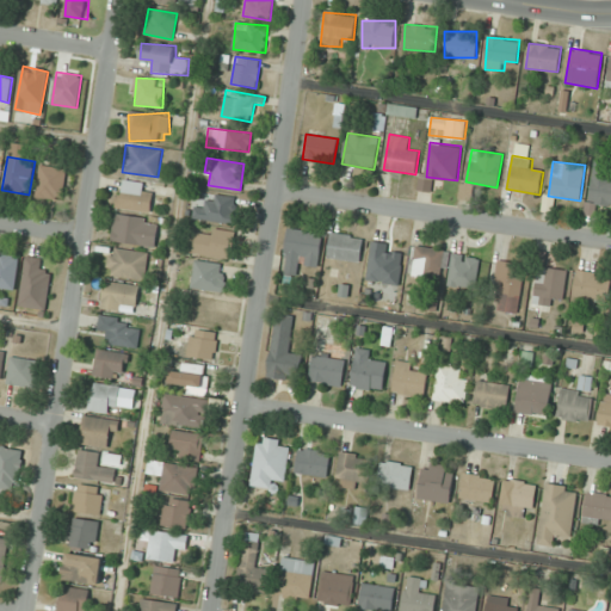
[(610,180),(610,162),(593,161),(591,203),(610,204),(610,180)]
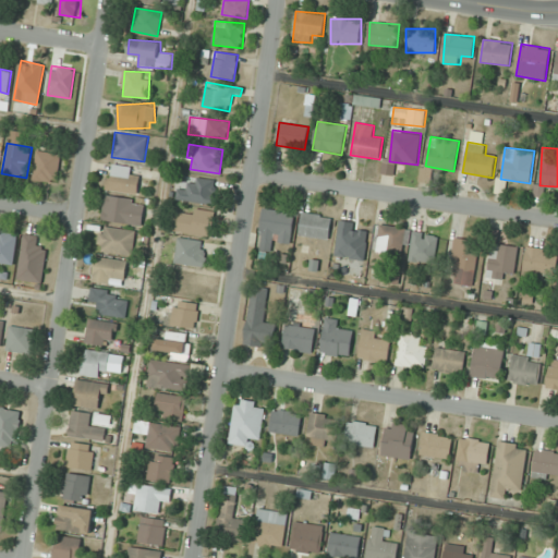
[(33,179),(56,183),(61,155),(38,150),(33,179)]
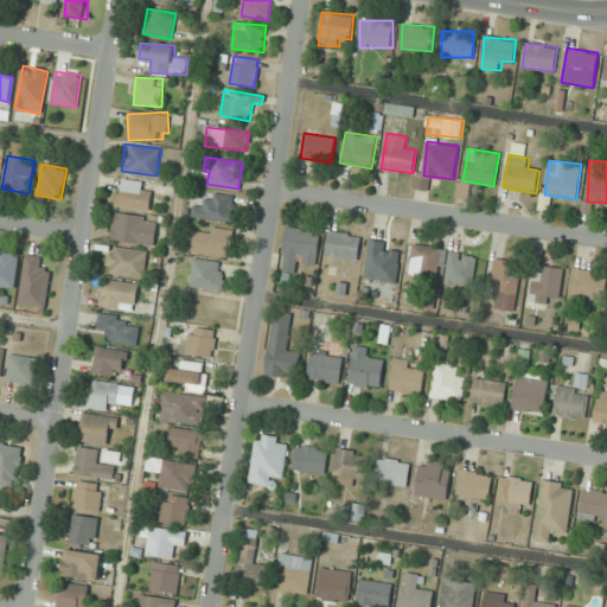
[(151,209),(152,181),(117,180),(116,208),(151,209)]
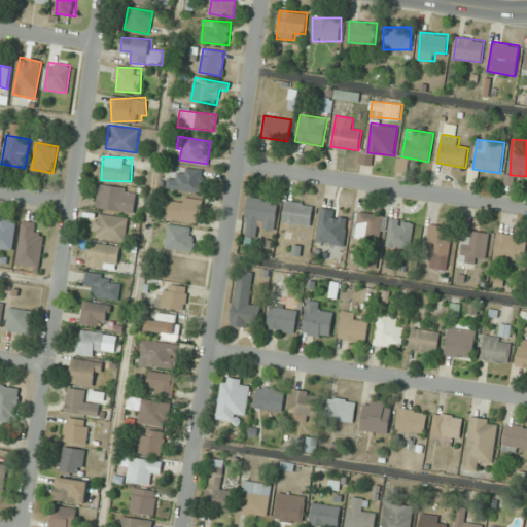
[(205,190),(205,171),(179,171),(179,178),(169,178),(169,190),(205,190)]
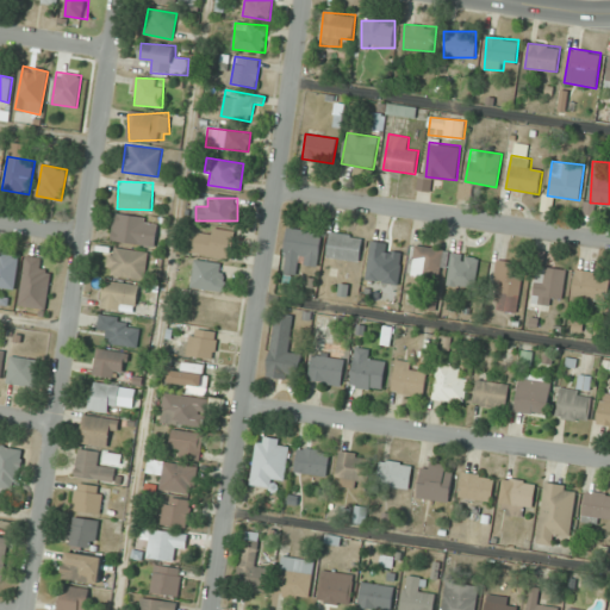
[(155,247),(159,218),(114,213),(111,241),(155,247)]
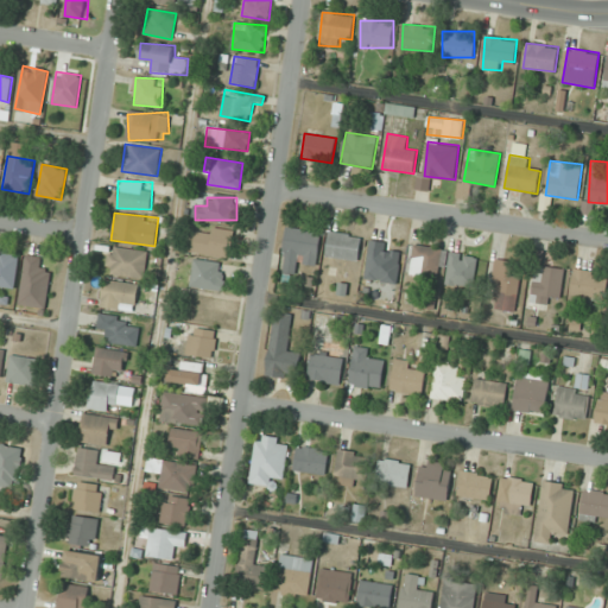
[(301,273),(302,261),(317,264),(322,232),(286,227),(280,270),(301,273)]
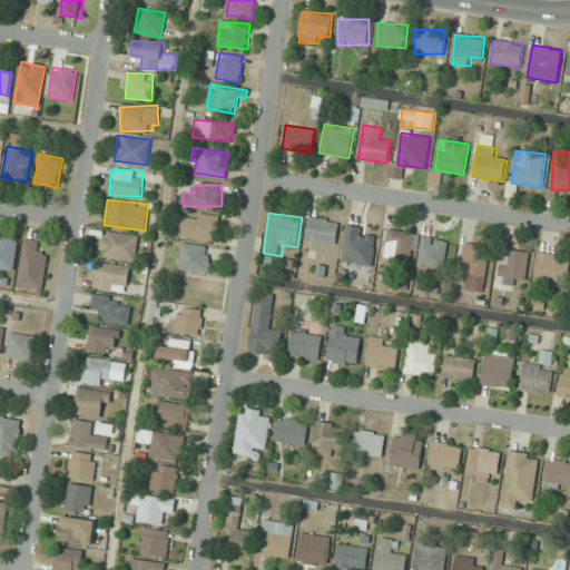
[(177,215),(178,238),(217,237),(216,214),(177,215)]
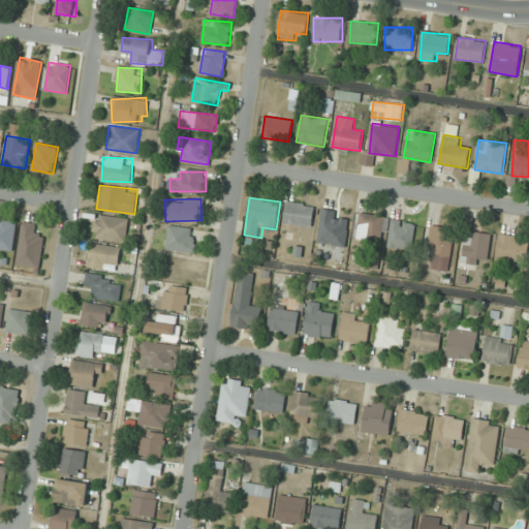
[(314,205),(286,203),(284,223),(313,226),(314,205)]
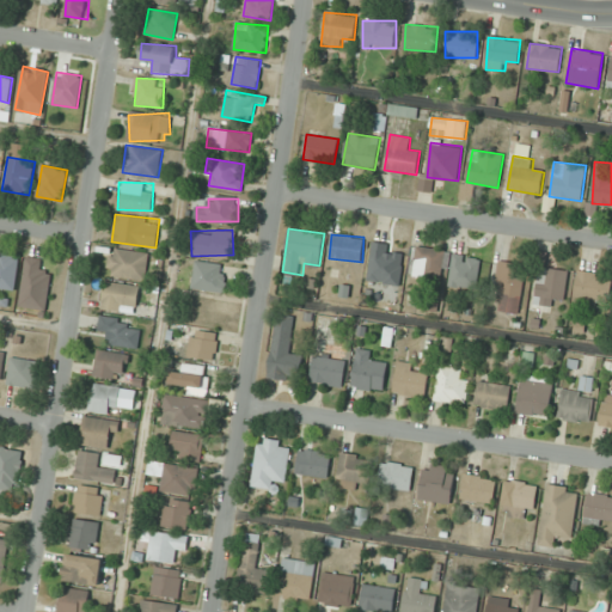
[(368,281),(399,285),(404,248),(372,243),(368,281)]
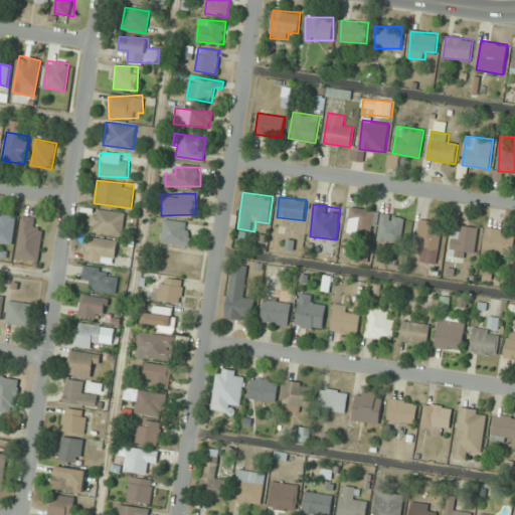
[(370,236),(376,212),(352,206),(346,230),(370,236)]
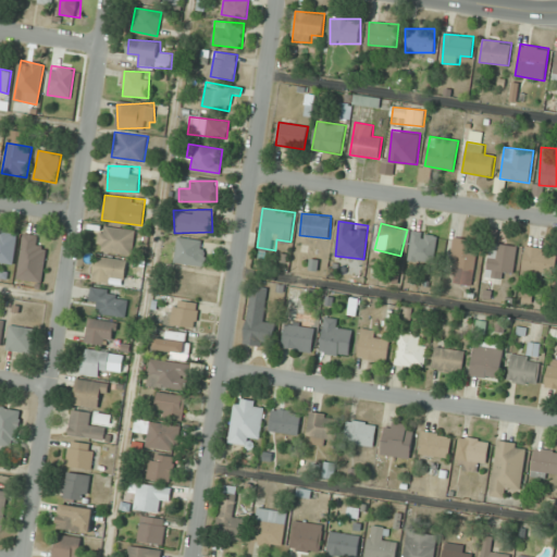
[(136,231),(100,225),(97,250),(132,256),(136,231)]
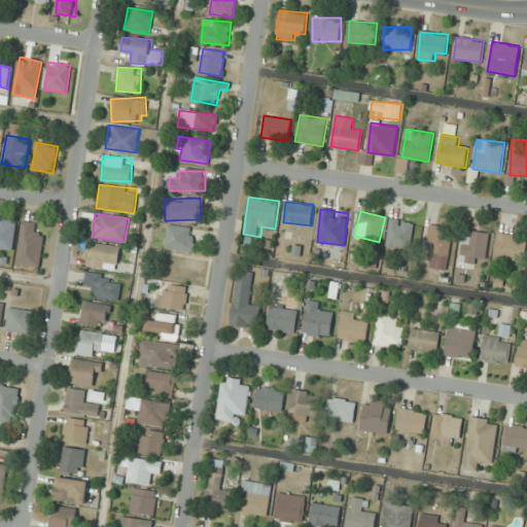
[(16,219),(0,217),(0,248),(13,249),(16,219)]
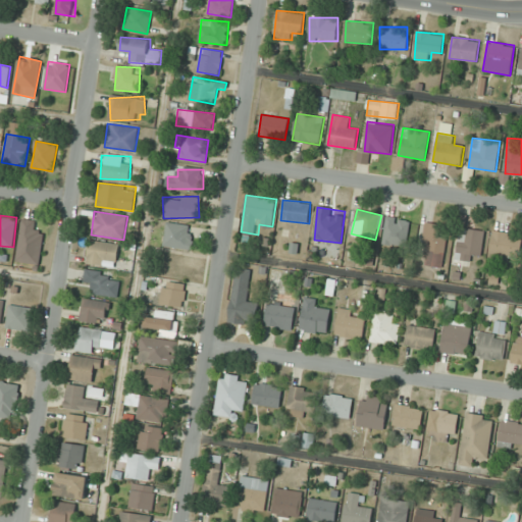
[(406,247),(409,227),(397,225),(398,217),(386,216),(383,244),(406,247)]
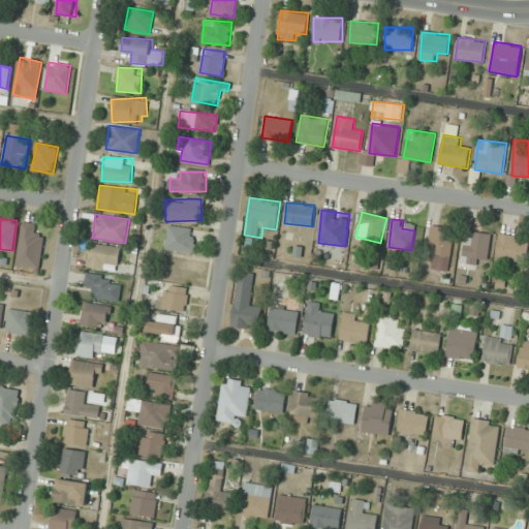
[(44,236),(34,234),(35,223),(23,222),(18,265),(40,268),(44,236)]
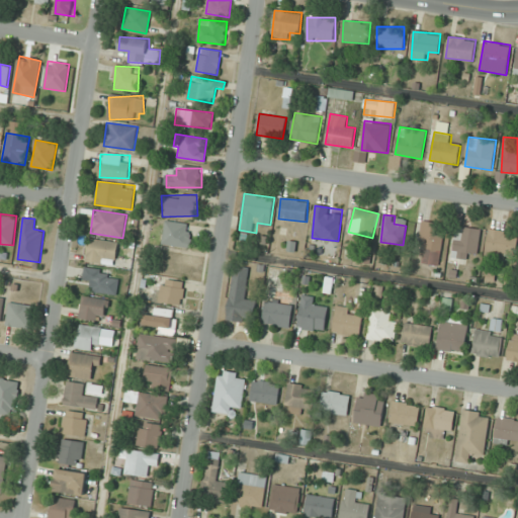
[(415,259),(437,266),(448,227),(426,221),(415,259)]
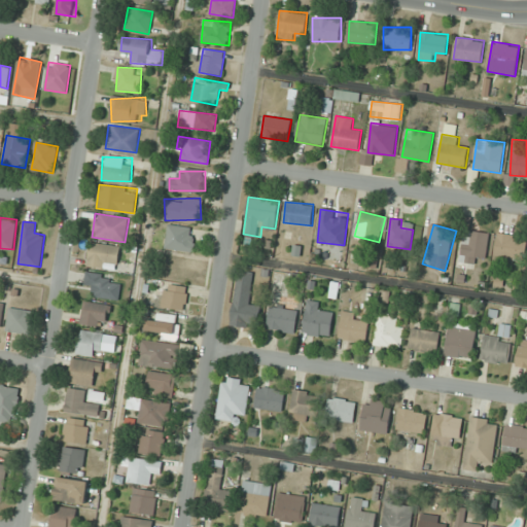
[(197,227),(168,225),(166,249),(195,251),(197,227)]
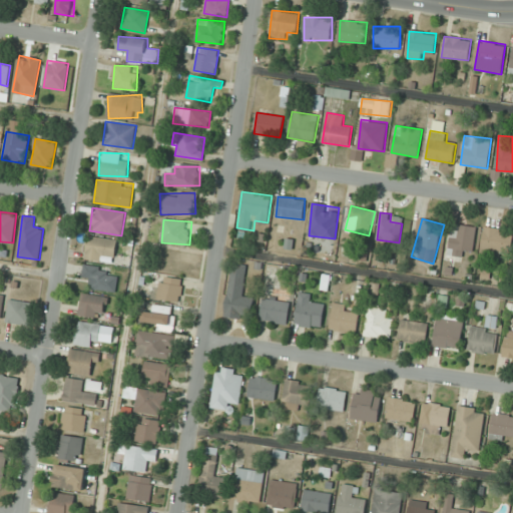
[(471,258),(477,226),(453,222),(448,253),(471,258)]
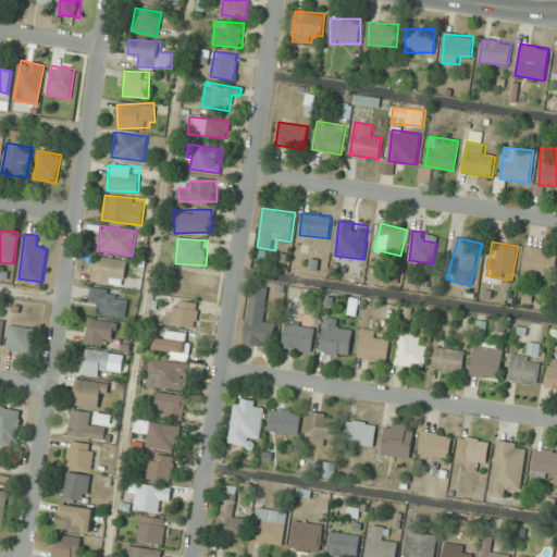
[(554,279),(554,249),(523,249),(523,279),(554,279)]
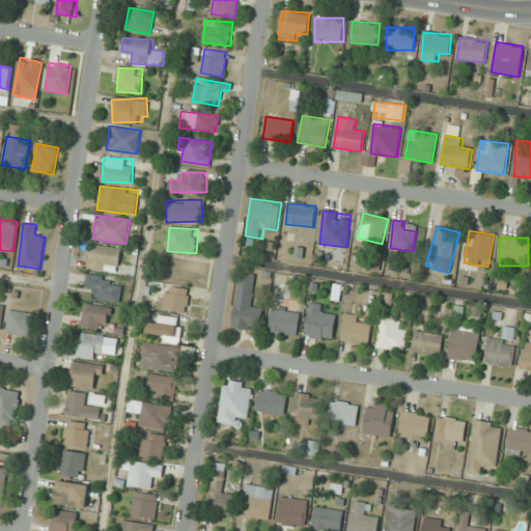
[(119,271),(121,248),(91,245),(88,268),(119,271)]
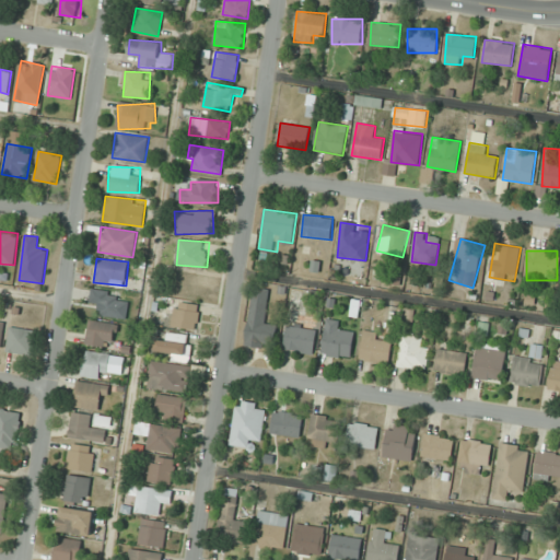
[(245,345),(275,349),(278,326),(266,324),(270,290),(253,288),(245,345)]
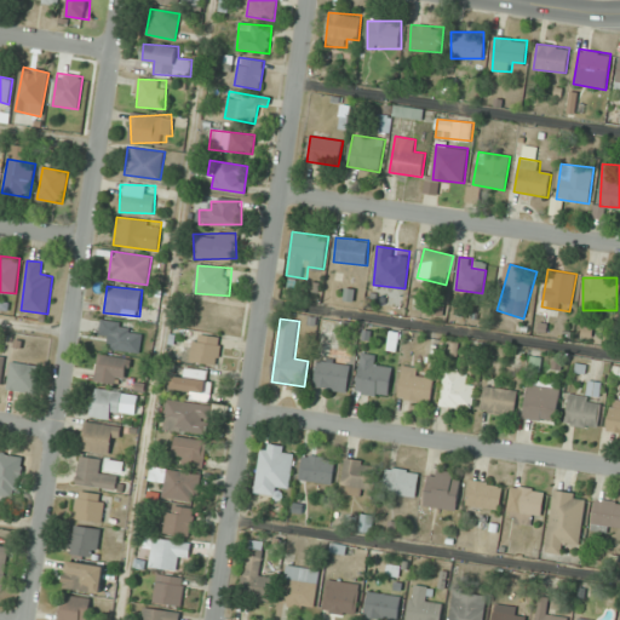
[(110,334),(110,350),(141,350),(142,323),(101,323),(101,334),(110,334)]
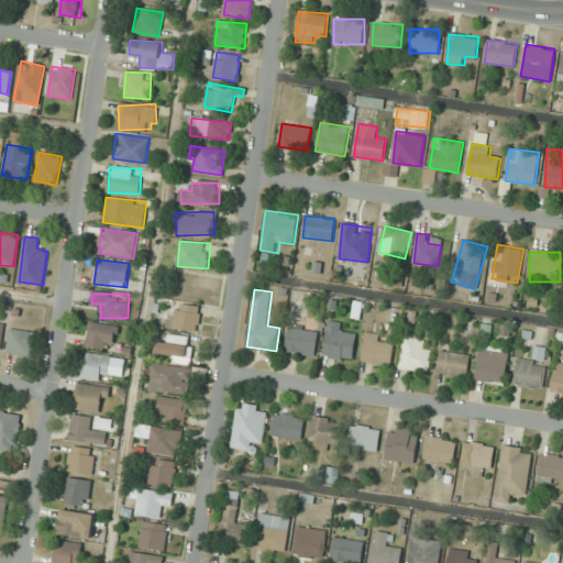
[(198,331),(201,306),(177,302),(173,328),(198,331)]
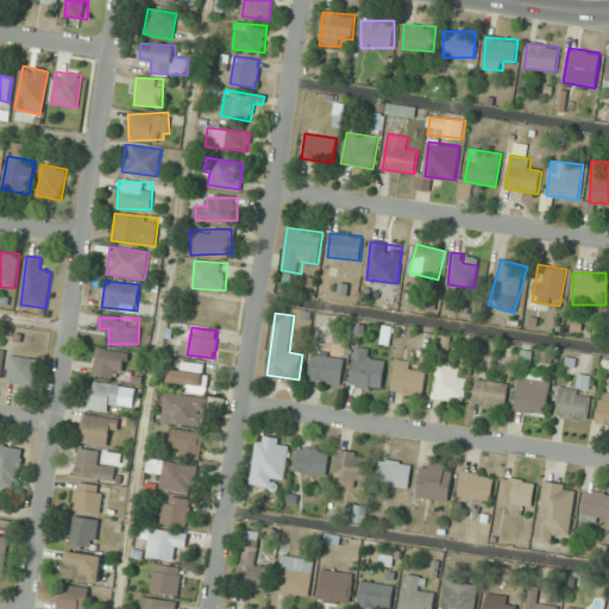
[(125,351),(95,349),(93,374),(123,377),(125,351)]
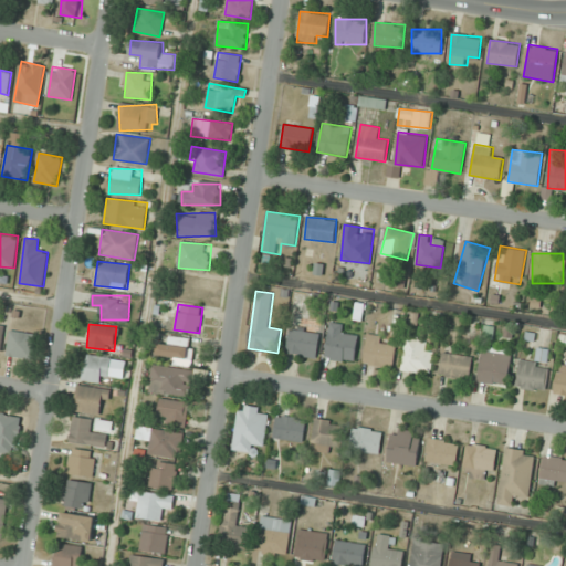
[(347,325),(329,324),(326,358),(355,362),(357,336),(347,336),(347,325)]
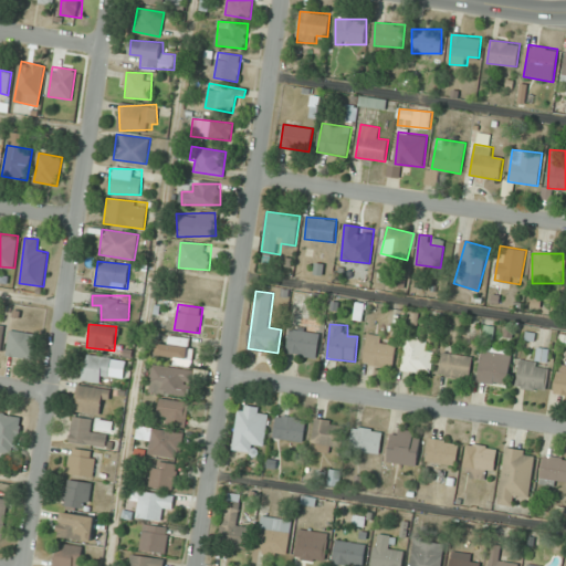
[(286,353),(317,357),(321,333),(291,328),(286,353)]
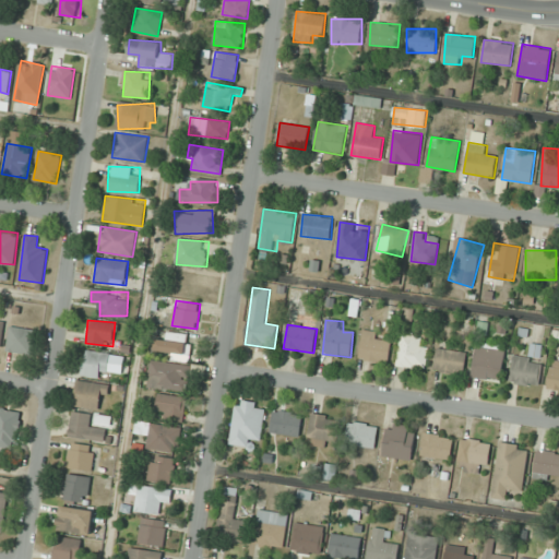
[(31,356),(36,330),(11,325),(7,352),(31,356)]
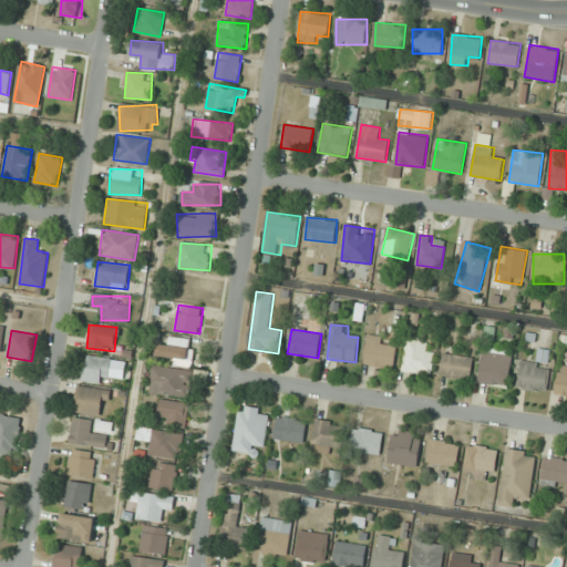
[(397,347),(387,346),(388,337),(369,334),(364,364),(394,369),(397,347)]
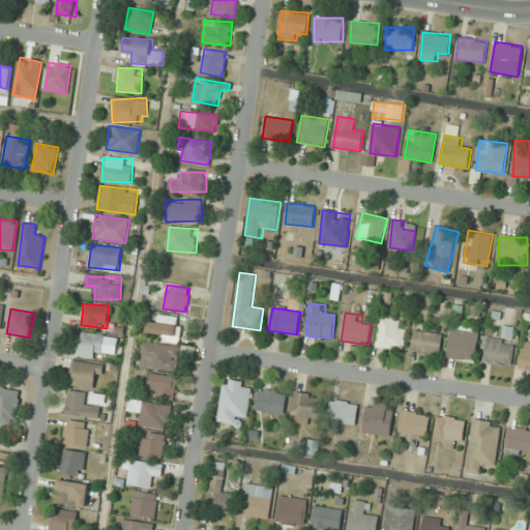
[(156,322),(149,321),(147,335),(178,339),(181,317),(157,314),(156,322)]
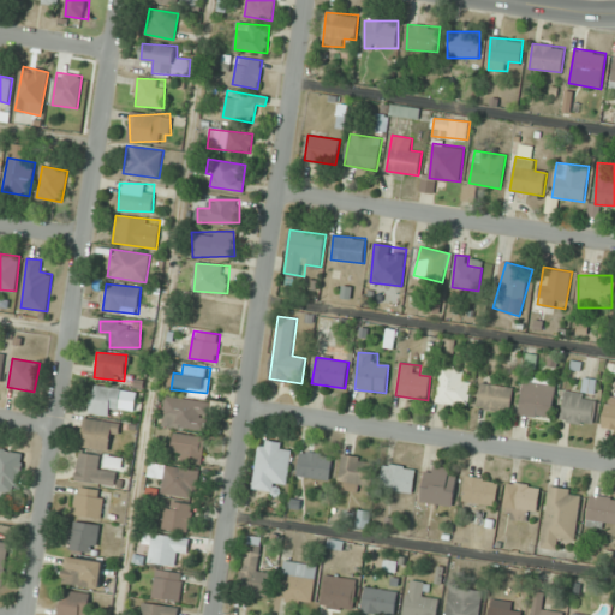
[(471,383),(461,382),(464,370),(441,366),(437,402),(469,406),(471,383)]
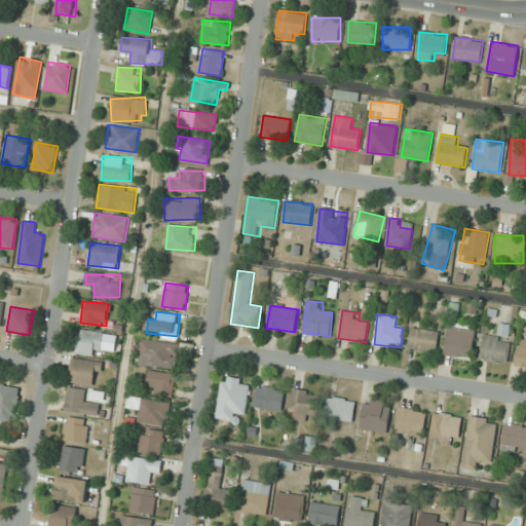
[(476,324),(449,320),(445,353),(472,358),(476,324)]
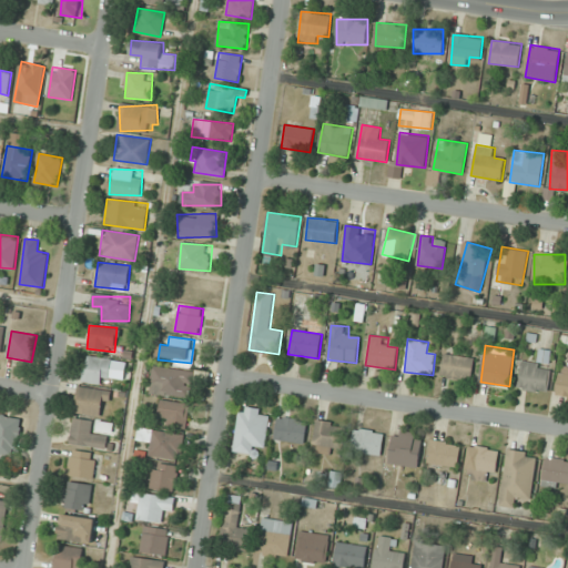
[(440,376),(470,382),(475,359),(445,353),(440,376)]
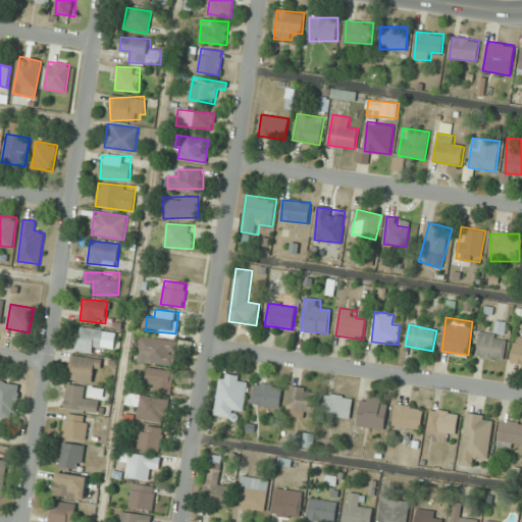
[(99,354),(102,329),(80,326),(76,351),(99,354)]
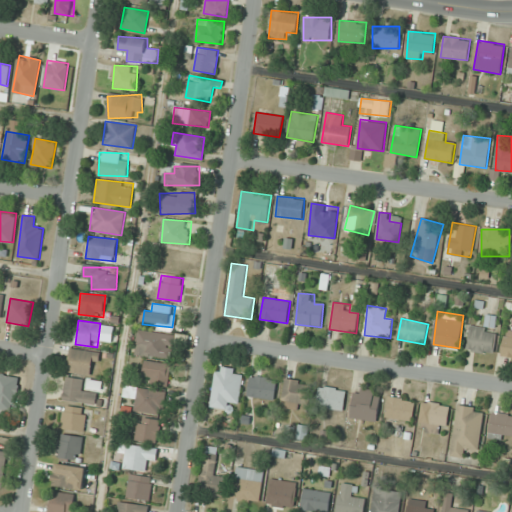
[(467,349),(493,354),(498,330),(471,325),(467,349)]
